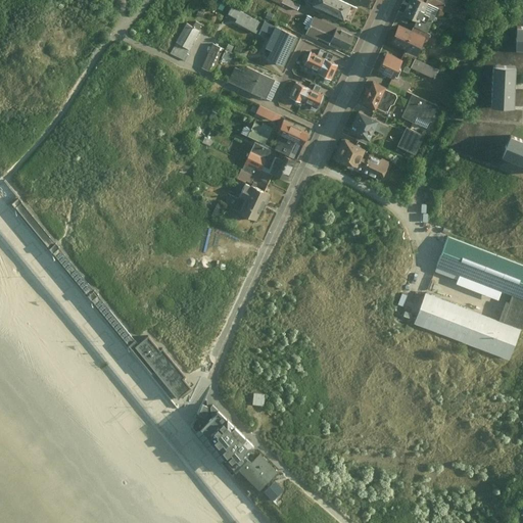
[(296,0),(272,0),(287,5),(285,10),(296,14),(301,2),(296,0)]
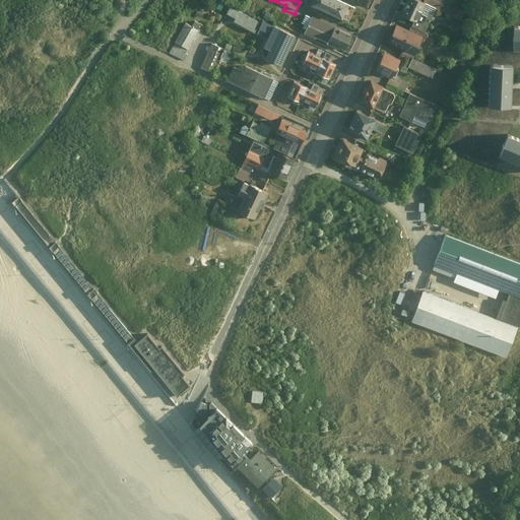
[(348,22),(355,7),(338,0),(307,0),(306,3),(348,22)]
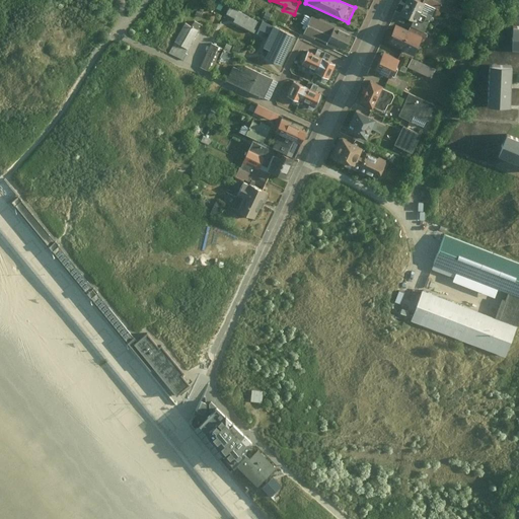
[(349,0),(367,8),(371,0),(349,0)]
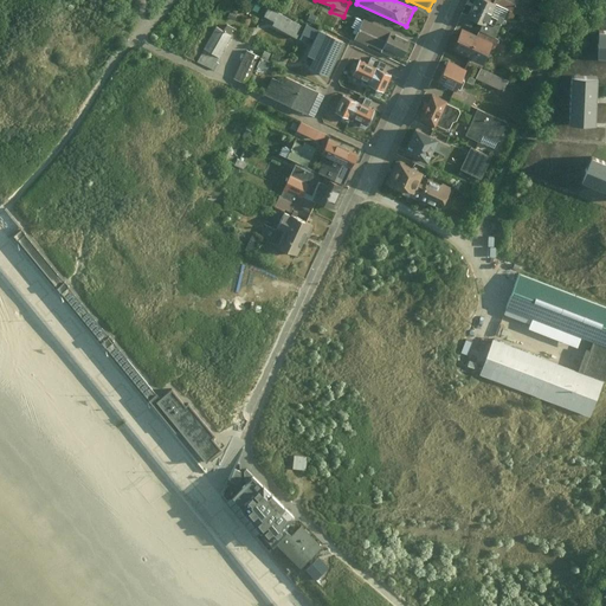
[(481,0),(475,0),(468,17),(463,14),(459,21),(469,26),(471,20),(482,25),(478,32),(496,39),(508,12),(492,5),(481,0)]
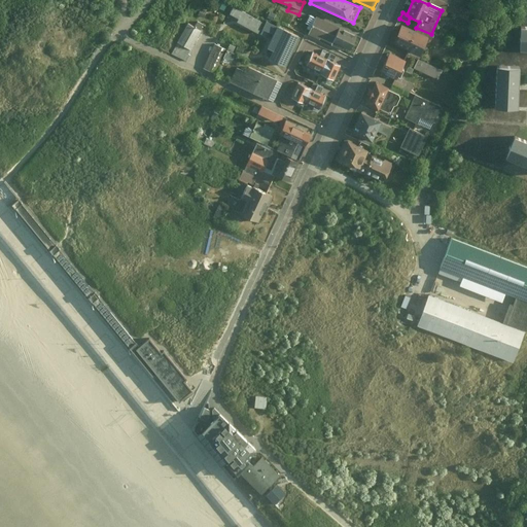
[(430,0),(428,4),(442,10),(447,13),(452,0),(430,0)]
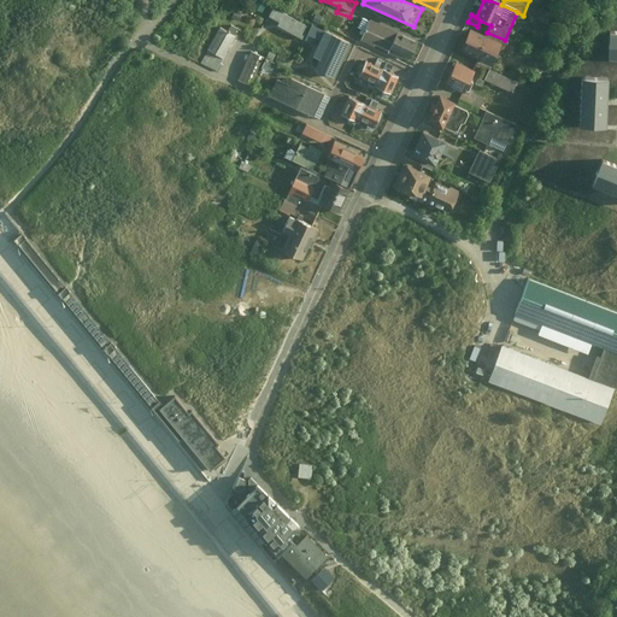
[(306,40),(312,28),(275,9),(269,21),(306,40)]
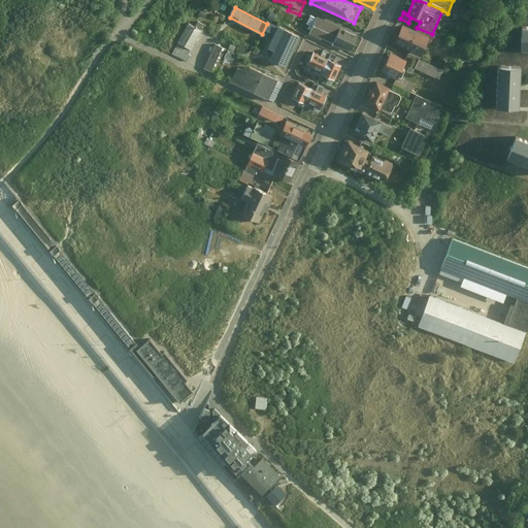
[(353,53),(360,37),(341,29),(311,15),(308,23),(316,26),(312,34),(334,44),(337,45),(353,53)]
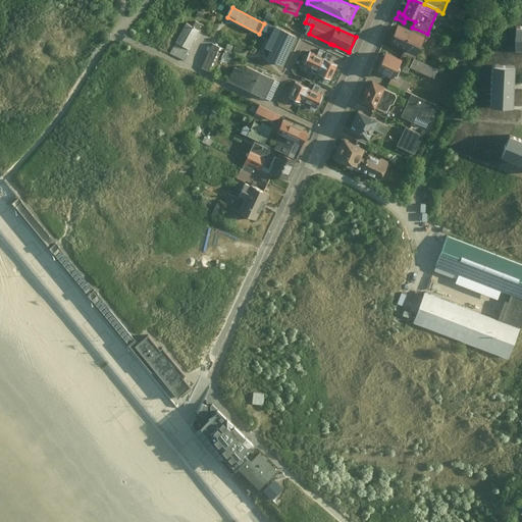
[(201,32),(187,24),(173,53),(187,60),(201,32)]
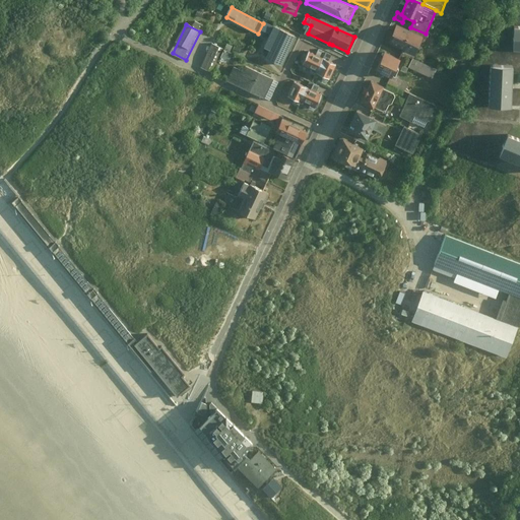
[(419,42),(421,40),(408,33),(396,27),(392,35),(389,33),(385,42),(388,44),(413,56),(419,42)]
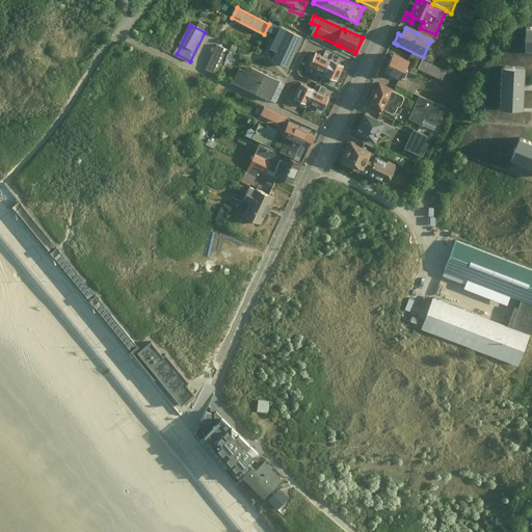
[(435,34),(420,28),(418,33),(431,41),(429,43),(432,43),(436,43),(439,41),(439,36),(435,34)]
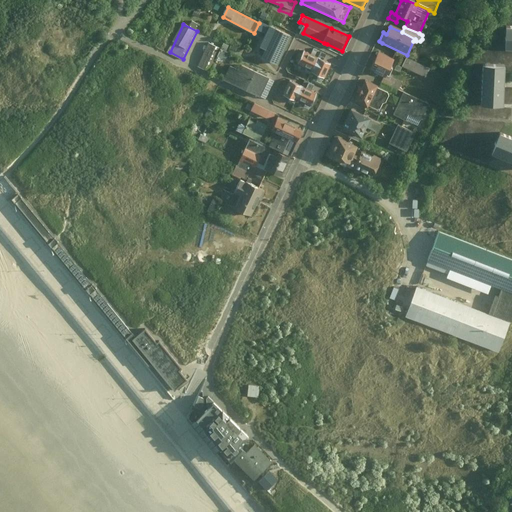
[(268,51),(265,58),(280,65),(293,38),(276,30),(271,28),(267,38),(262,48),(268,51)]
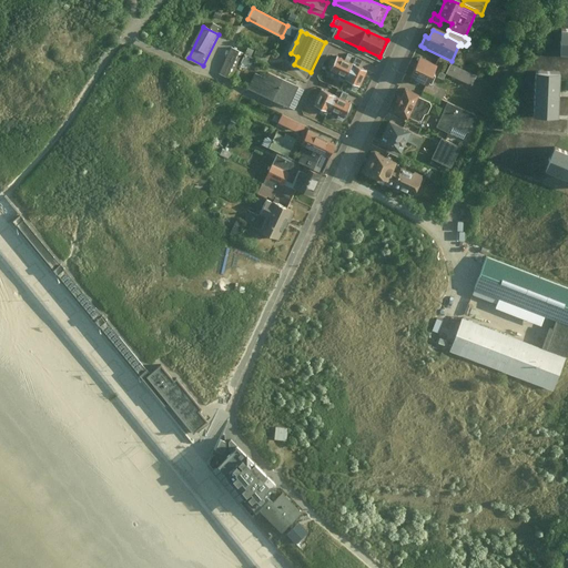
[(233,79),(244,53),(232,48),(221,73),(233,79)]
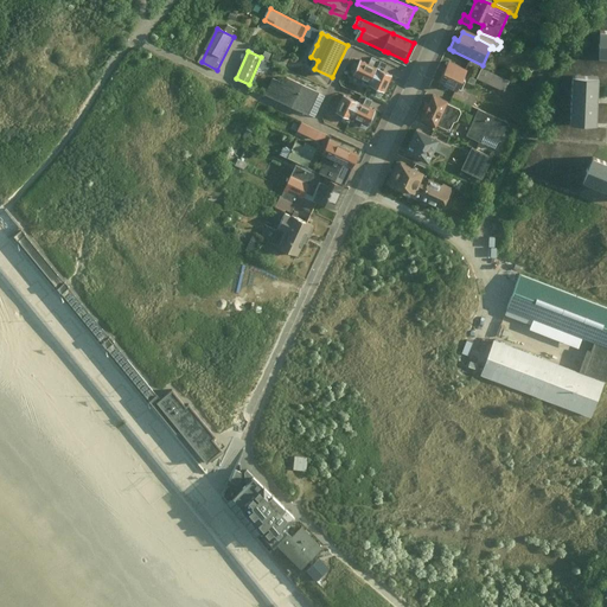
[(468,68),(451,59),(446,69),(441,80),(459,88),(468,68)]
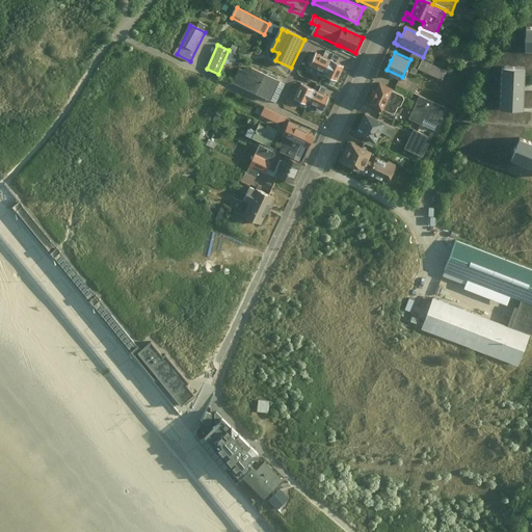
[(312,65),(325,73),(331,59),(320,54),(318,53),(312,65)]
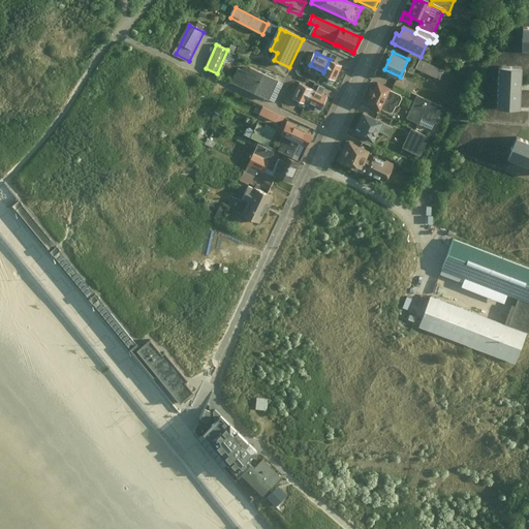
[(330,59),(323,72),(337,79),(343,65),(340,63),(330,59)]
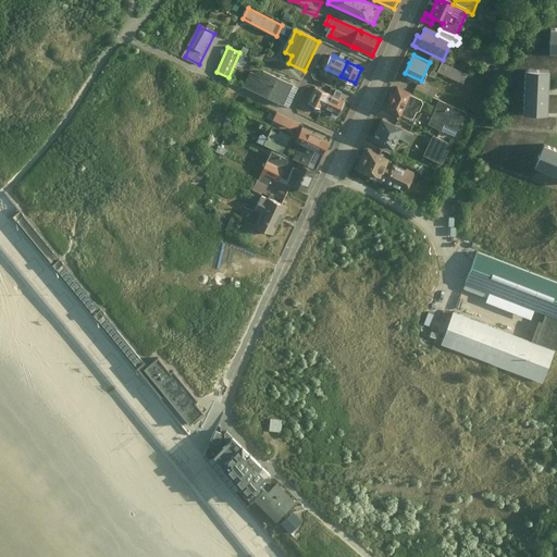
[(443,62),(438,73),(465,84),(469,73),(443,62)]
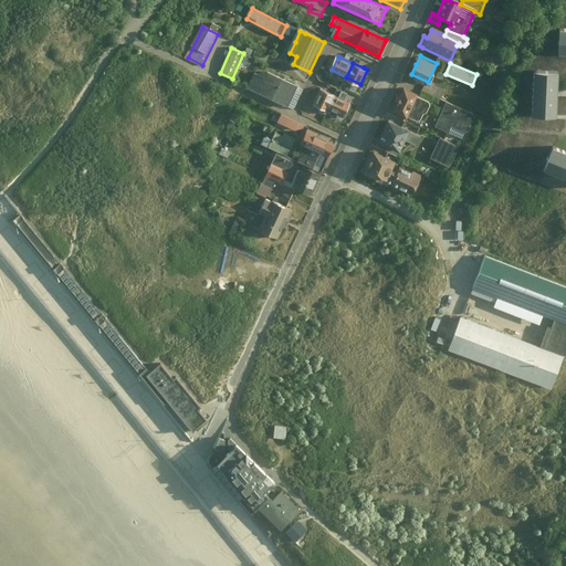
[(558,71),(534,71),(533,115),(557,116),(558,92),(558,71)]
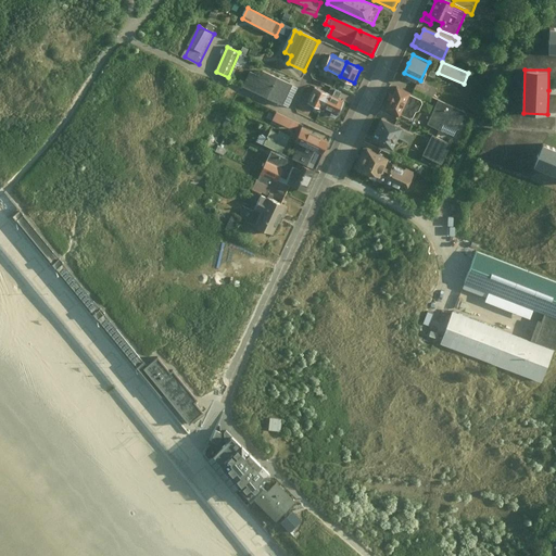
[(288,97),(294,84),(264,71),(262,76),(252,71),(244,87),(285,105),(288,97)]
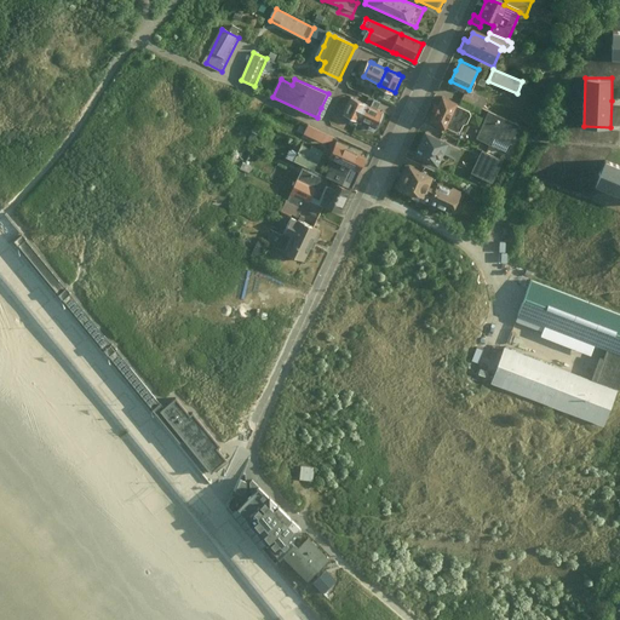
[(452,102),(438,97),(435,105),(432,105),(431,104),(426,114),(431,116),(428,126),(440,131),(442,127),(452,132),(455,131),(458,125),(463,124),(466,115),(465,112),(451,105),(452,102)]
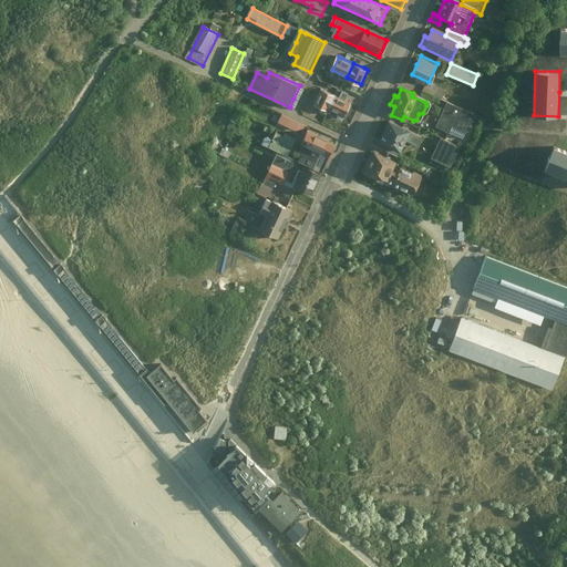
[(317,104),(331,111),(339,96),(326,91),(323,90),(317,104)]
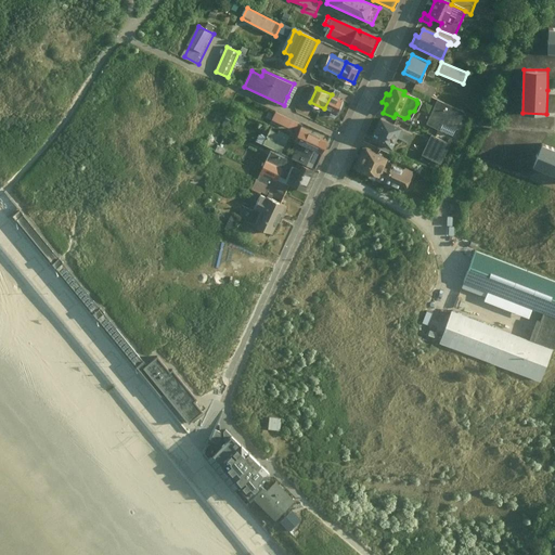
[(335,88),(332,94),(338,98),(341,91),(335,88)]
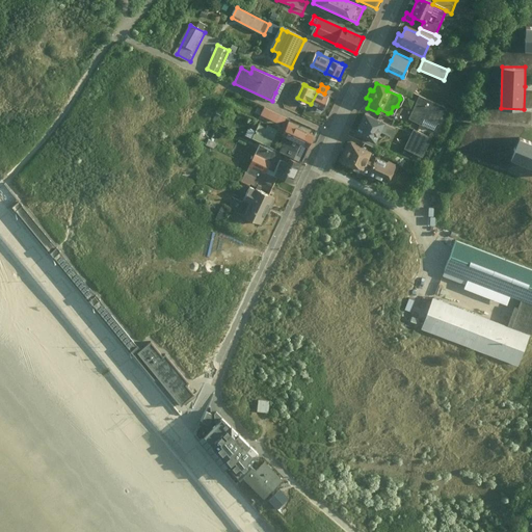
[(318,90),(311,104),(324,110),(331,98),(327,96),(324,94),(318,90)]
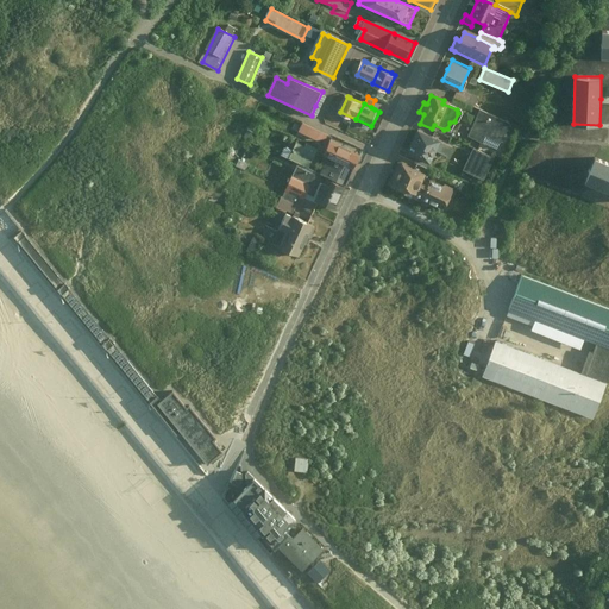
[(510,125),(483,114),(472,140),(485,146),(489,138),(502,144),(510,125)]
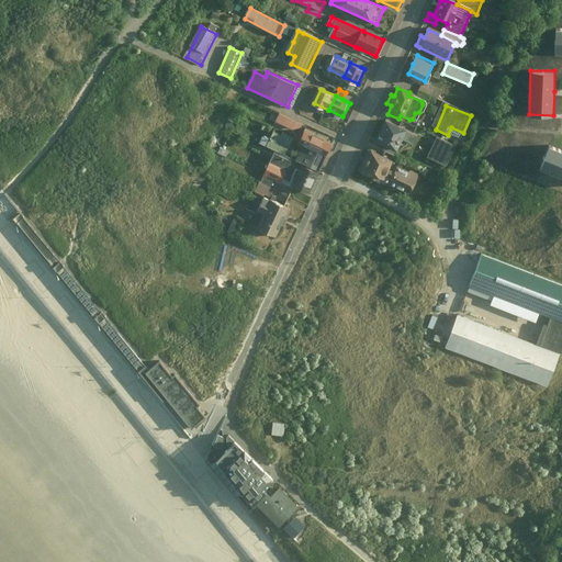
[(413,146),(417,137),(404,132),(382,122),(372,144),(394,155),(401,141),(413,146)]
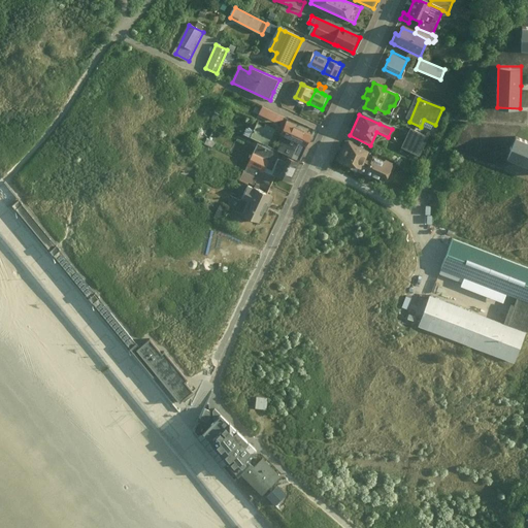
[(309,136),(282,124),(276,134),(282,136),(274,152),(296,161),(298,156),(303,156),(304,154),(306,150),(305,146),(307,142),(309,142),(311,139),(309,136)]
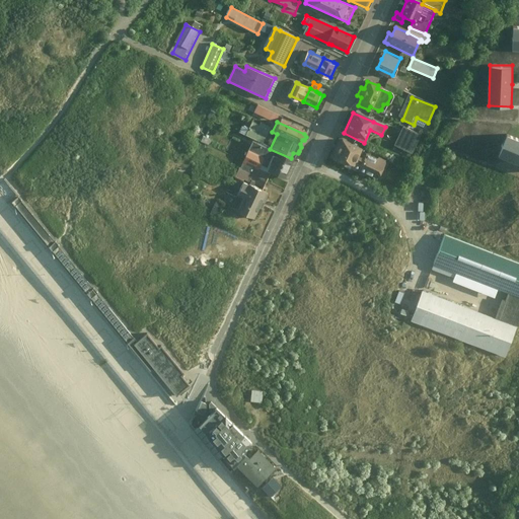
[(264,144),(271,128),(258,123),(257,126),(250,123),(248,127),(251,128),(249,131),(241,127),(238,134),(264,144)]
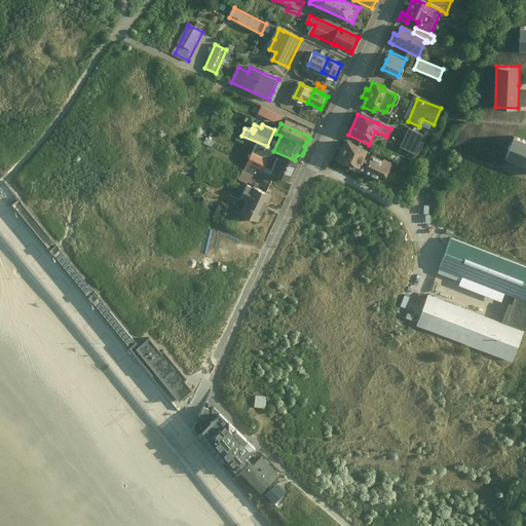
[(427,139),(411,130),(402,149),(419,157),(427,139)]
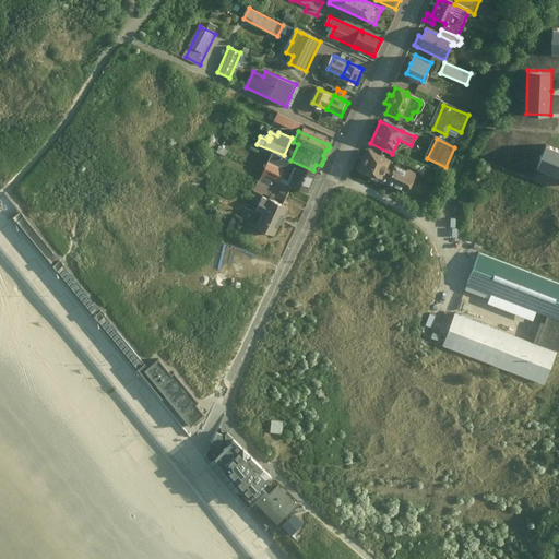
[(558,150),(548,145),(539,166),(558,174),(558,150)]
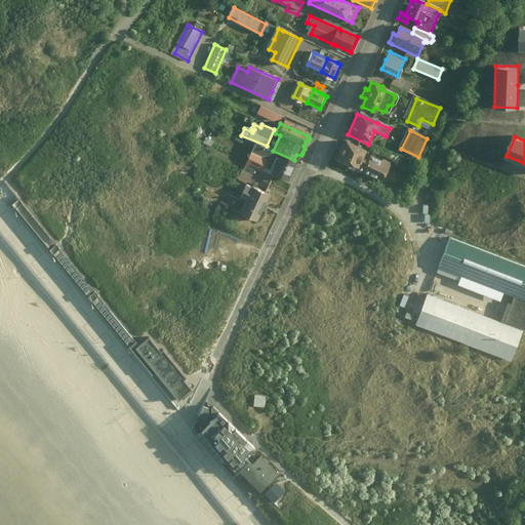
[(339,149),(334,159),(358,170),(360,166),(387,178),(393,164),(385,160),(382,163),(379,161),(378,164),(364,157),(367,150),(344,139),(339,149)]
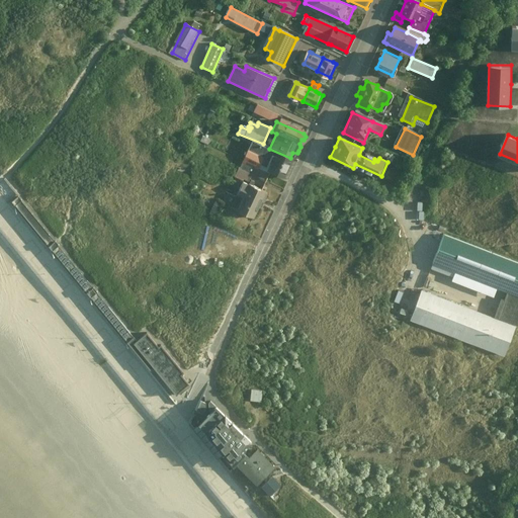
[(256,170),(265,149),(251,142),(239,169),(246,172),(253,175),(256,170)]
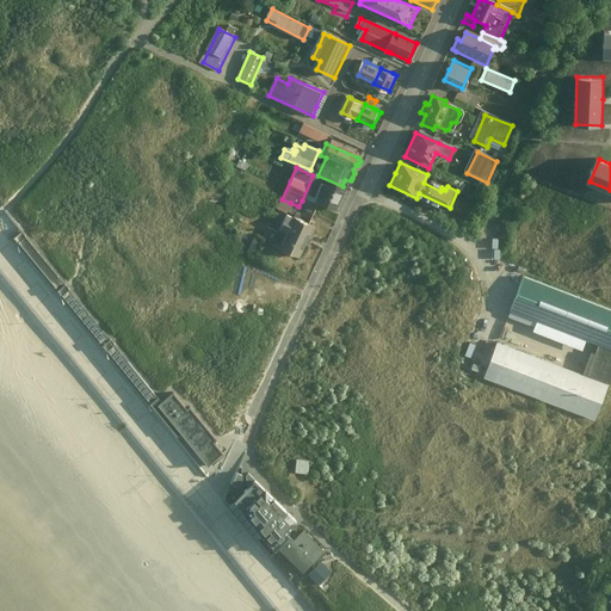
[(338,202),(344,191),(326,183),(323,189),(318,186),(314,195),(319,197),(315,205),(333,214),(338,202)]
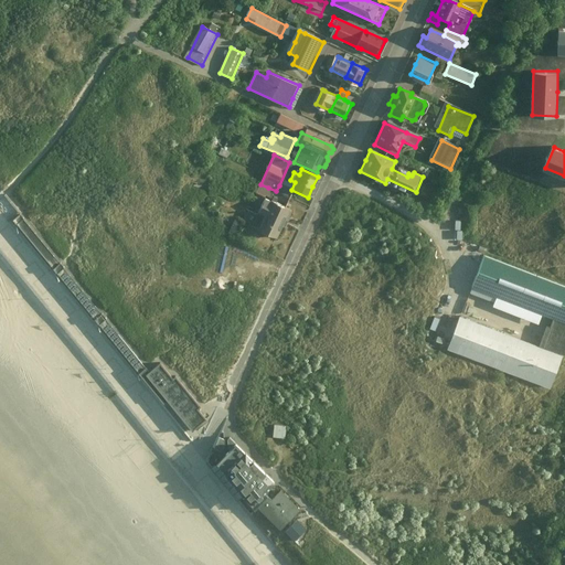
[(264,196),(268,188),(260,184),(256,193),(264,196)]
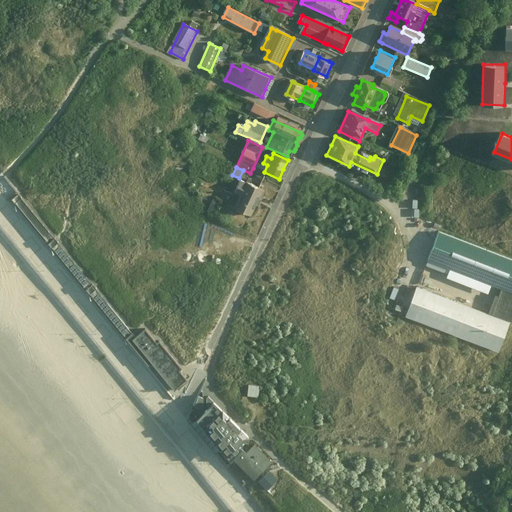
[(262,171),(253,168),(250,173),(259,177),(262,171)]
